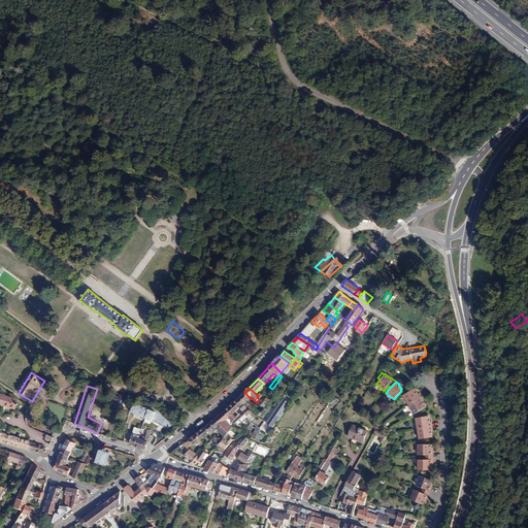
[(419,394),(416,391),(415,392),(414,390),(403,396),(408,405),(422,397),(420,394),(419,394)]
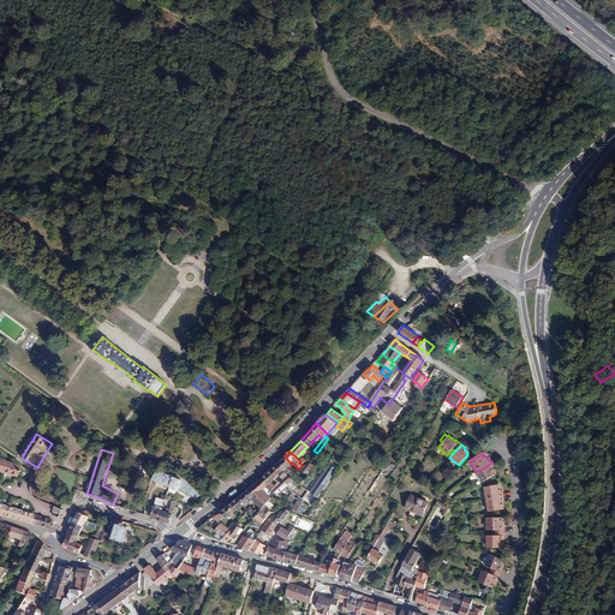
[(291,464),(285,457),(276,465),(282,472),(284,471),(300,485),(302,483),(303,481),(287,467),(290,466),(294,470),(296,467),(291,464)]
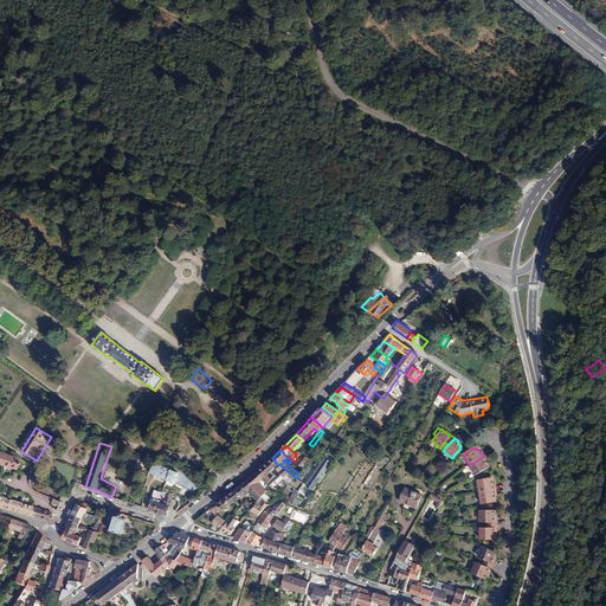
[(149,461),(149,458),(146,457),(143,453),(139,452),(135,455),(130,453),(129,459),(134,462),(133,465),(141,466),(142,463),(148,465),(149,461)]
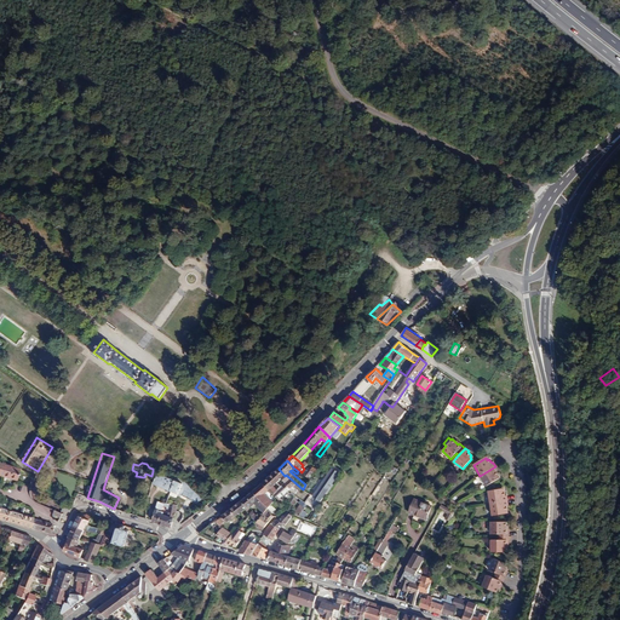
[(17,469),(0,464),(0,476),(1,477),(16,481),(18,470),(19,469),(17,469)]
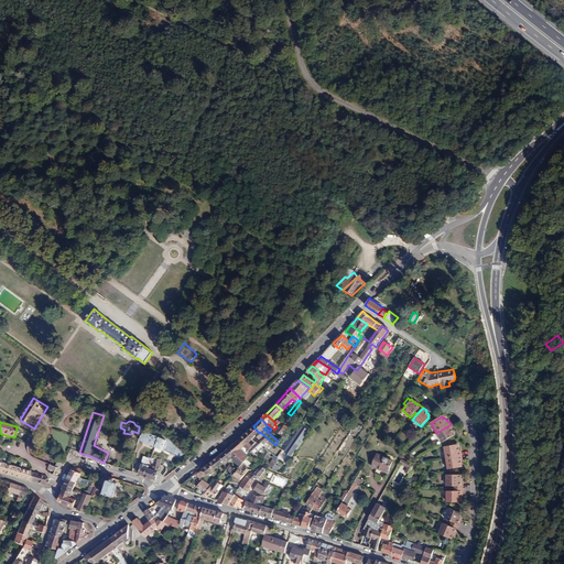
[(454,433),(452,429),(452,427),(451,424),(436,433),(443,442),(454,435),(453,433),(454,433)]
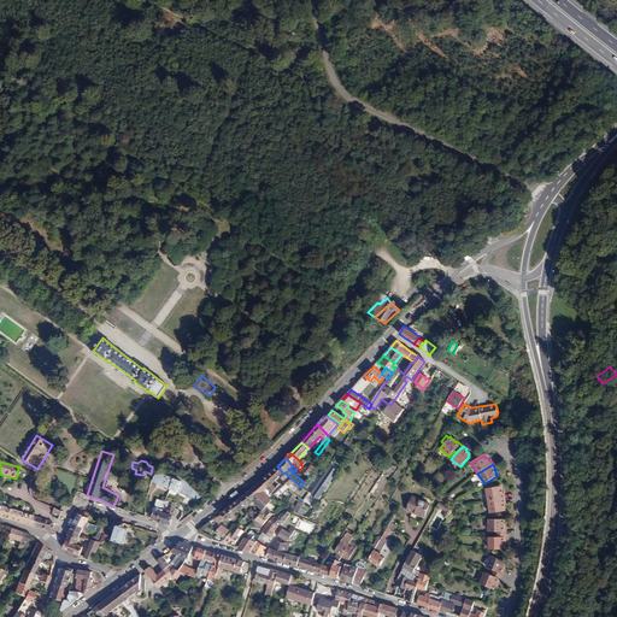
[(309,477),(316,468),(312,465),(309,468),(307,465),(301,471),(309,477)]
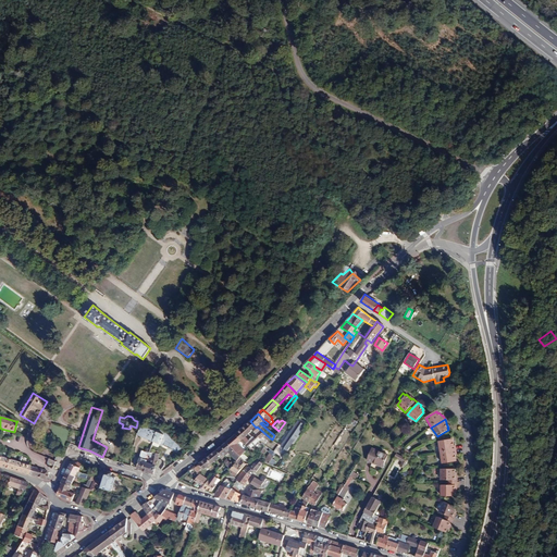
[(272,440),(257,426),(256,428),(250,421),(243,428),(249,434),(254,431),(257,434),(252,437),(251,438),(256,444),(259,442),(263,437),(270,442),(270,441),(272,440)]
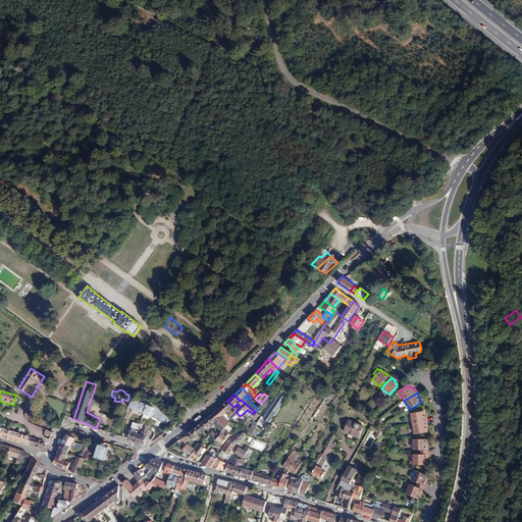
[(268,422),(284,398),(281,396),(265,419),(268,422)]
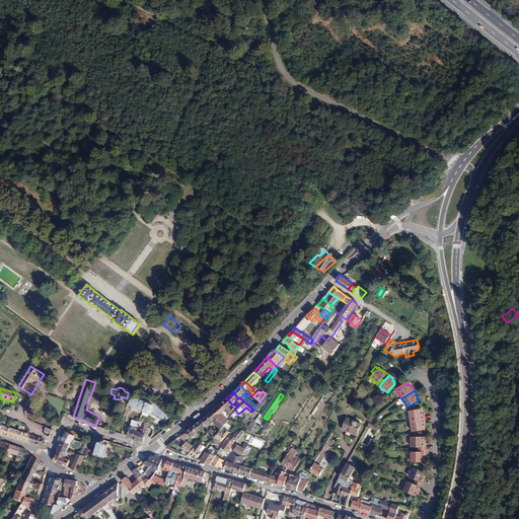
[(144,412),(147,402),(133,396),(129,405),(143,412),(144,412)]
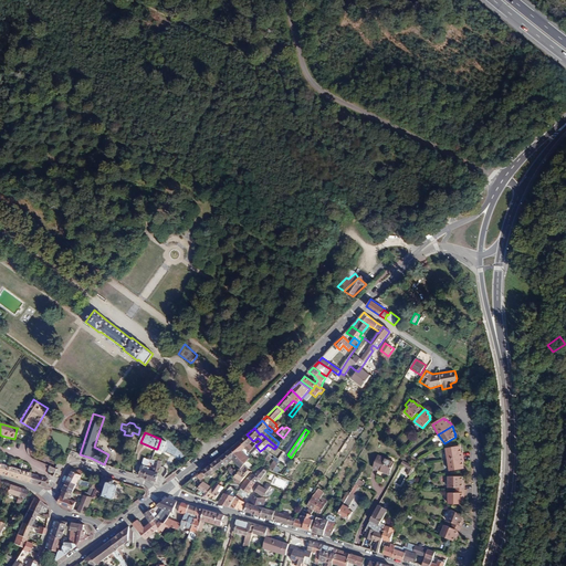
[(260,451),(255,446),(253,448),(251,443),(253,441),(247,435),(240,441),(245,448),(253,454),(254,456),(255,456),(260,451)]
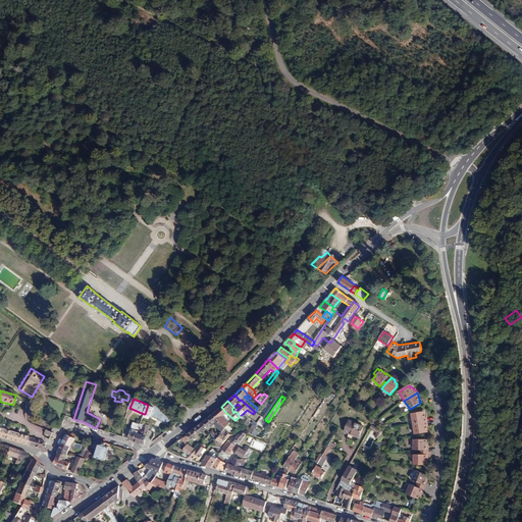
[(170,420),(159,409),(155,405),(154,407),(148,405),(145,414),(150,416),(151,416),(162,421),(166,424),(170,420)]
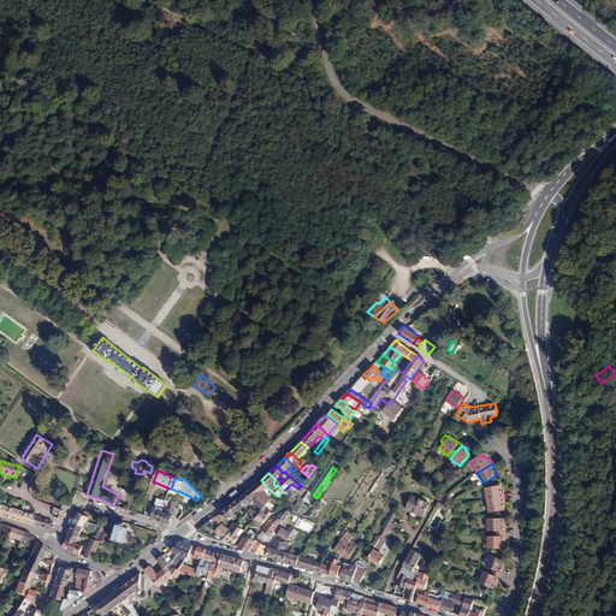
[(272,499),(264,490),(267,487),(261,480),(252,489),(267,505),(270,503),(272,499)]
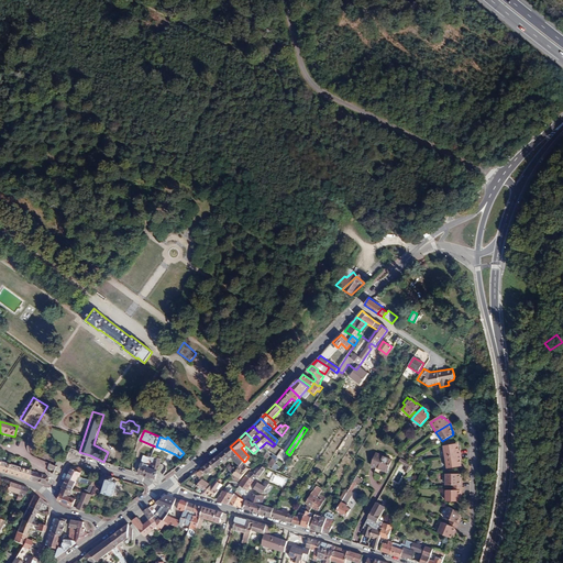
[(461,454),(460,450),(459,450),(459,445),(456,446),(456,443),(443,445),(445,457),(461,454)]
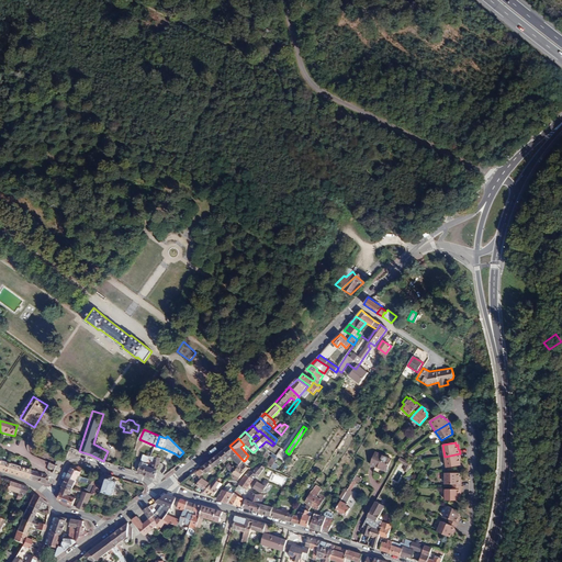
[(244,461),(229,446),(214,458),(220,464),(225,460),(231,457),(239,465),(243,461),(244,461)]
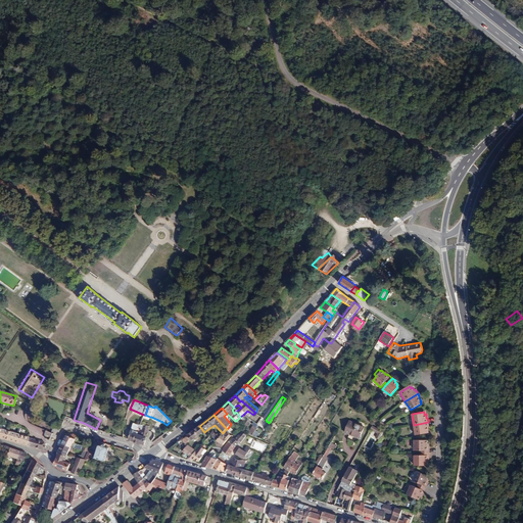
[(360,438),(365,427),(355,423),(349,421),(344,433),(360,438)]
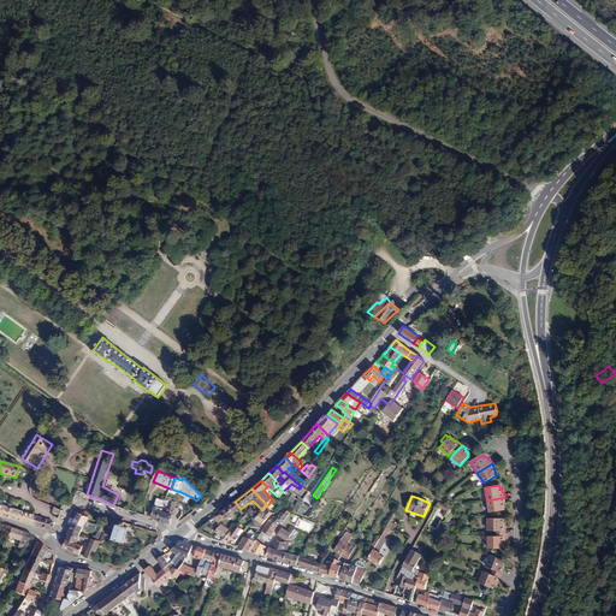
[(504,507),(504,502),(505,502),(504,497),(487,501),(490,513),(503,510),(503,508),(504,507)]
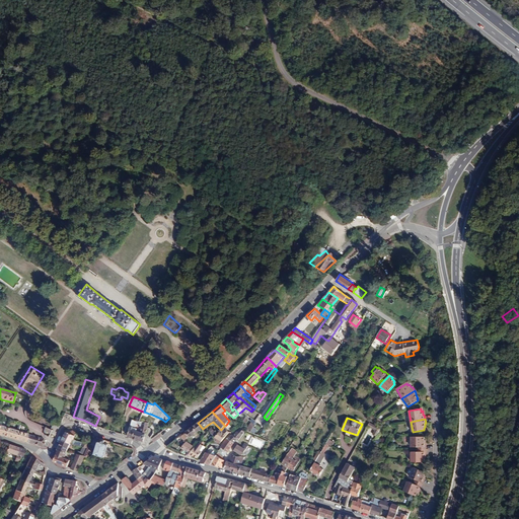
[(138,422),(133,420),(128,436),(143,441),(145,437),(148,429),(148,428),(149,423),(146,423),(142,422),(138,422)]
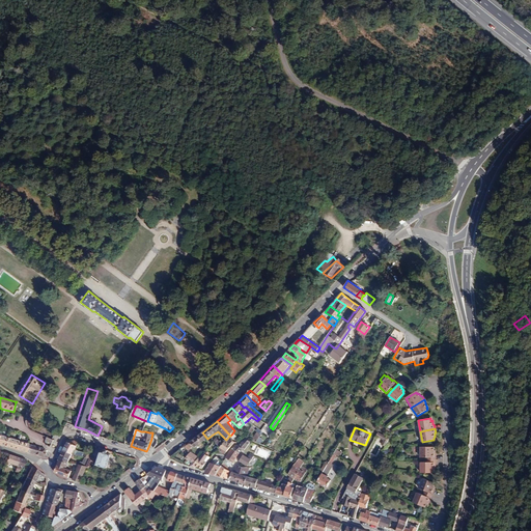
[(257,440),(262,443),(269,435),(263,431),(262,432),(261,435),(260,435),(257,440)]
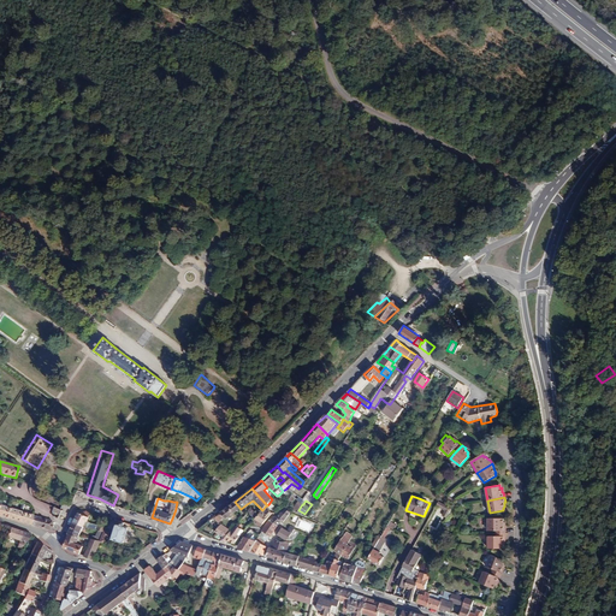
[(451,508),(438,502),(437,505),(445,510),(443,515),(446,517),(451,508)]
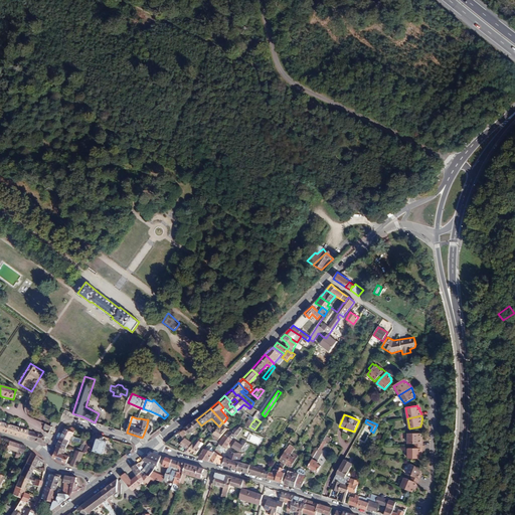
[(189,435),(200,426),(195,420),(184,428),(189,435)]
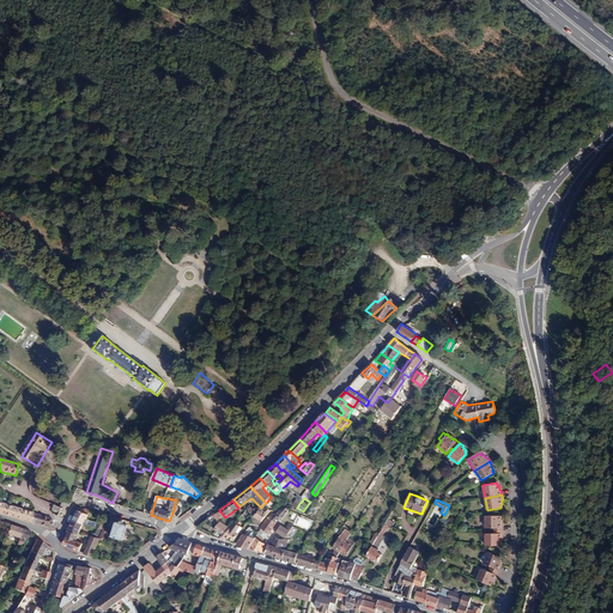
[(261,522),(271,510),(267,508),(268,507),(271,507),(272,504),(268,501),(266,503),(265,503),(261,508),(256,513),(253,516),(252,519),(256,522),(259,525),(261,522)]
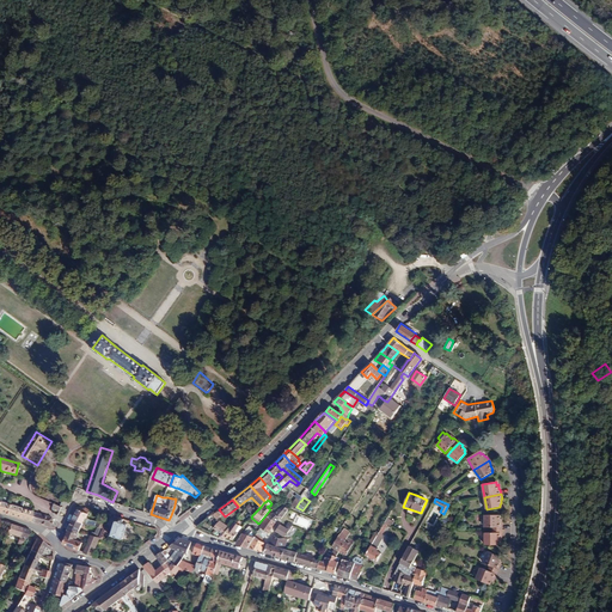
[(51,518),(0,502),(0,513),(50,527),(53,519),(51,518)]
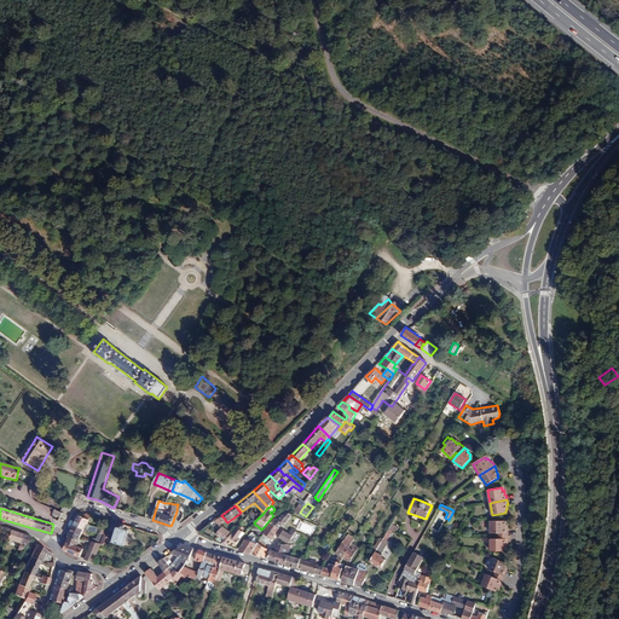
[(284,525),(291,515),(287,512),(279,518),(277,519),(283,524),(284,525)]
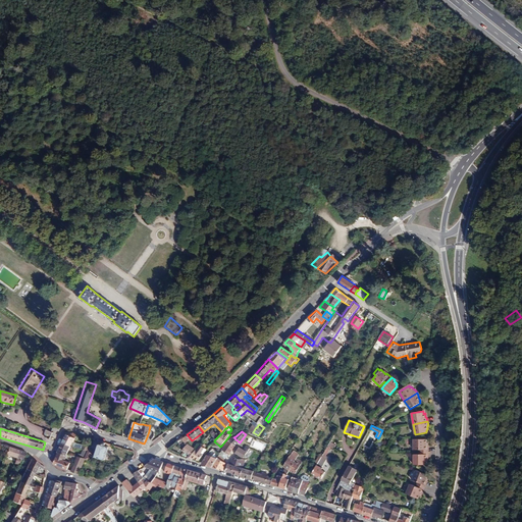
[(74,442),(77,434),(73,432),(66,434),(62,442),(70,447),(74,448),(84,450),(89,451),(90,450),(91,447),(83,445),(82,446),(72,442),(73,441),(74,442)]
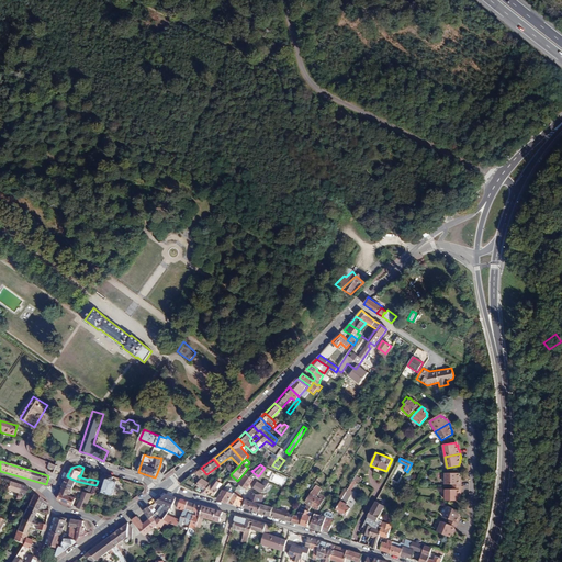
[(398,482),(403,473),(397,471),(394,480),(398,482)]
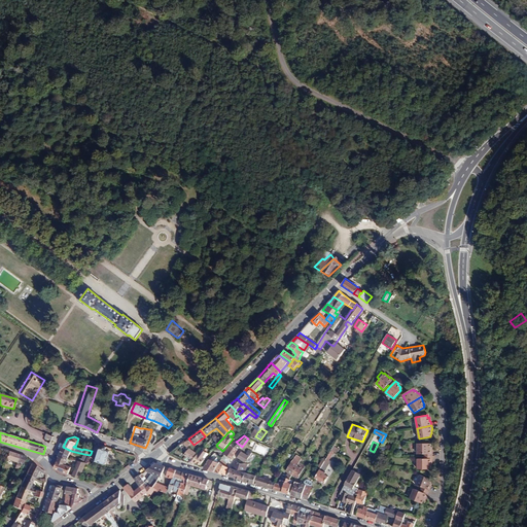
[(430,450),(430,447),(430,444),(418,444),(418,454),(424,454),(424,457),(432,457),(432,450),(430,450)]
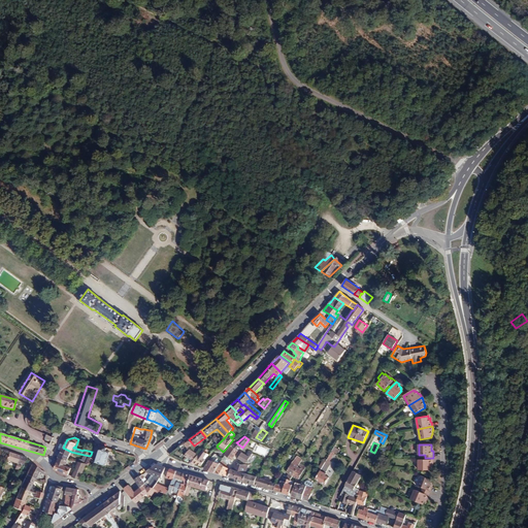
[(231,460),(238,451),(231,447),(229,450),(227,453),(225,456),(226,456),(230,459),(231,460)]
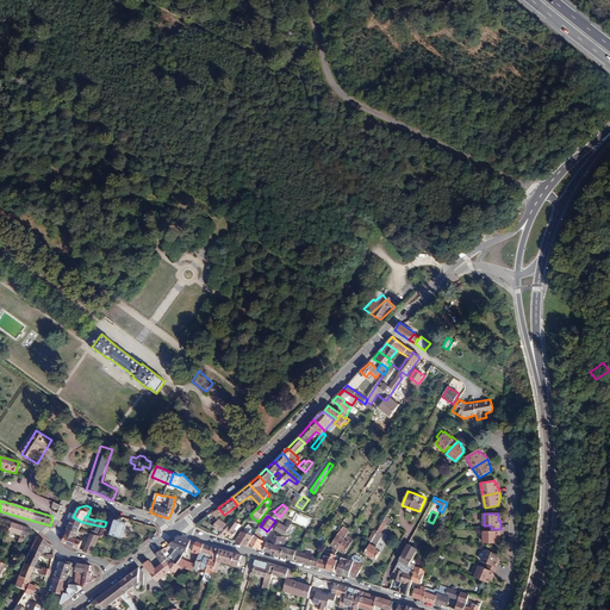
[(78,531),(82,522),(73,517),(68,528),(69,529),(78,531)]
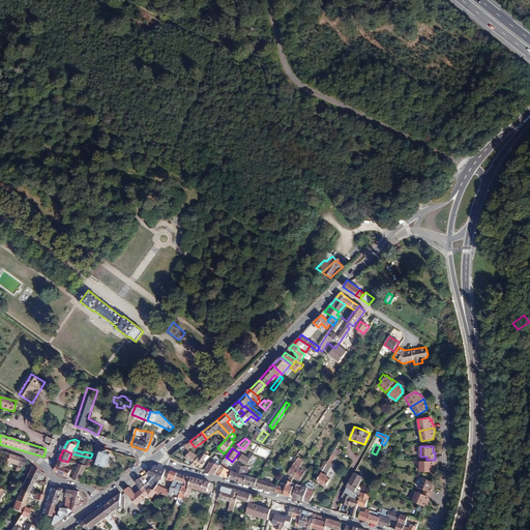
[(194,464),(203,452),(201,450),(198,455),(190,451),(185,458),(187,460),(190,462),(189,466),(195,468),(196,465),(194,464)]
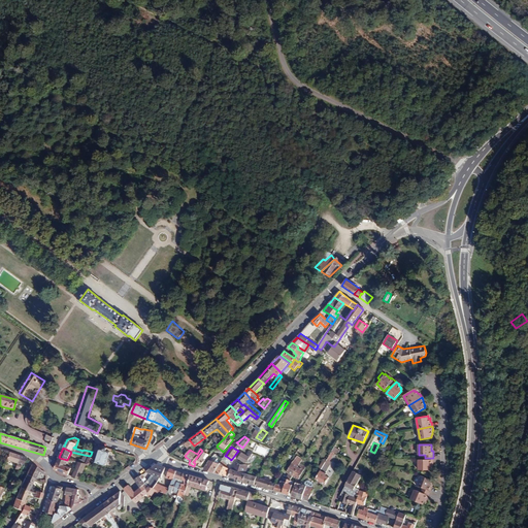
[(106,465),(110,453),(106,452),(103,451),(99,450),(96,462),(106,465)]
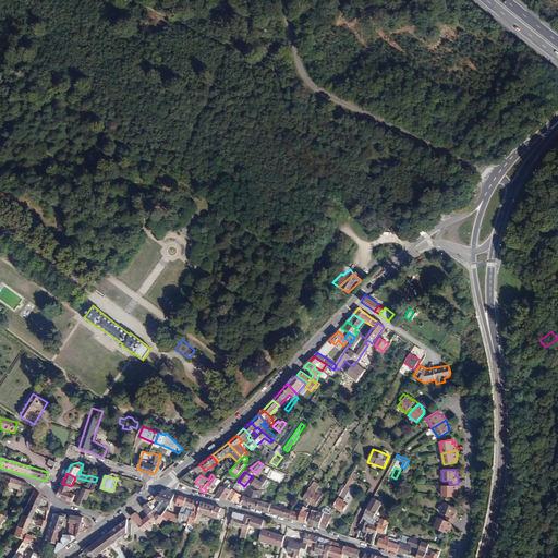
[(211,494),(221,481),(214,476),(204,488),(206,489),(205,493),(211,494)]
